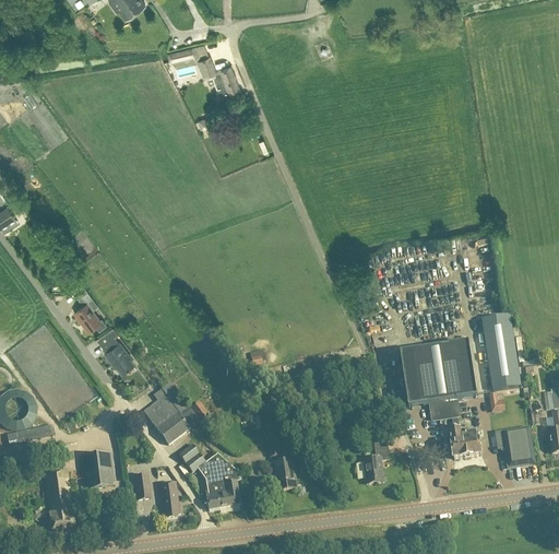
[(110,0),(116,8),(118,6),(125,13),(143,0),(110,0)]
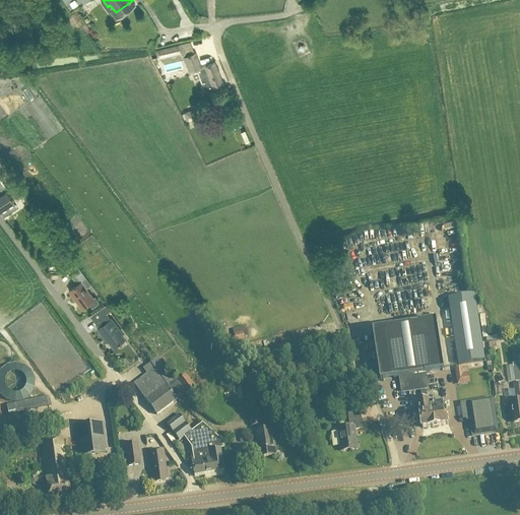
[(177,40),(156,44),(158,51),(179,47),(177,40)]
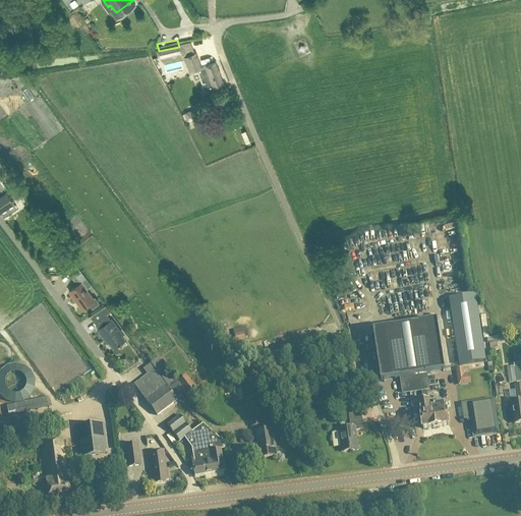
[(200,63),(194,48),(184,52),(189,67),(196,64),(203,78),(205,78),(207,83),(212,81),(222,77),(214,57),(204,61),(200,63)]
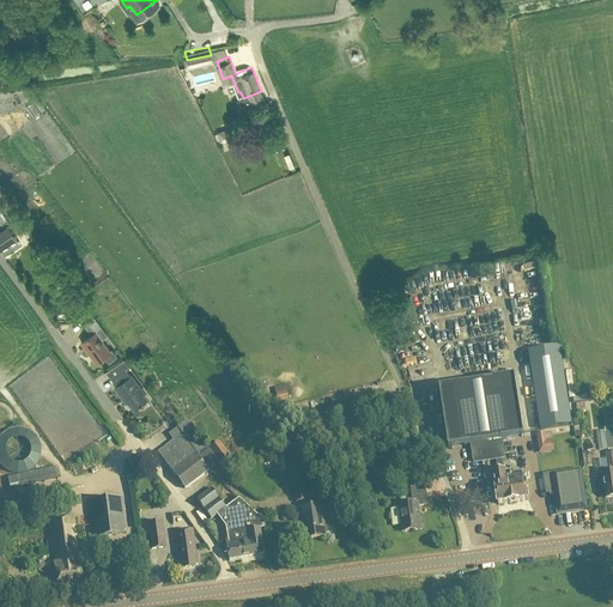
[(0,241),(14,231),(13,230),(10,223),(11,223),(0,205),(2,204),(0,199),(0,241)]
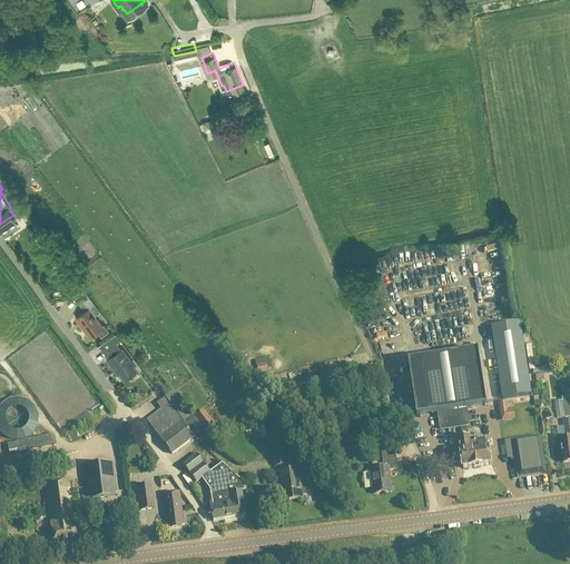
[(17,211),(25,206),(19,197),(17,198),(12,193),(7,196),(17,211)]
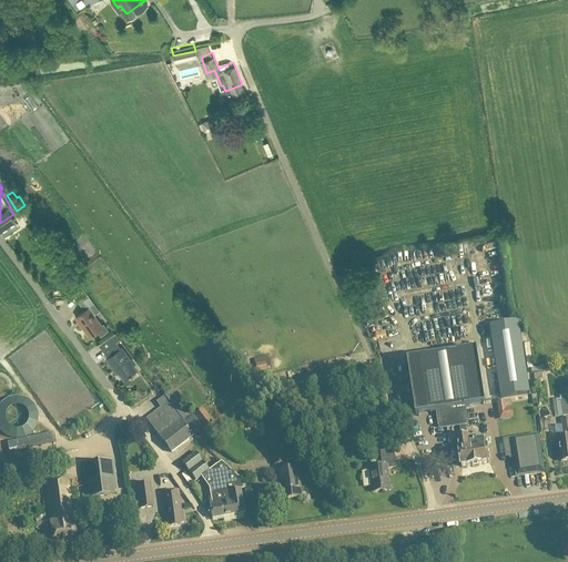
[(97,324),(100,329),(108,324),(103,318),(101,320),(93,309),(99,305),(83,284),(74,290),(84,304),(74,312),(88,329),(97,324)]
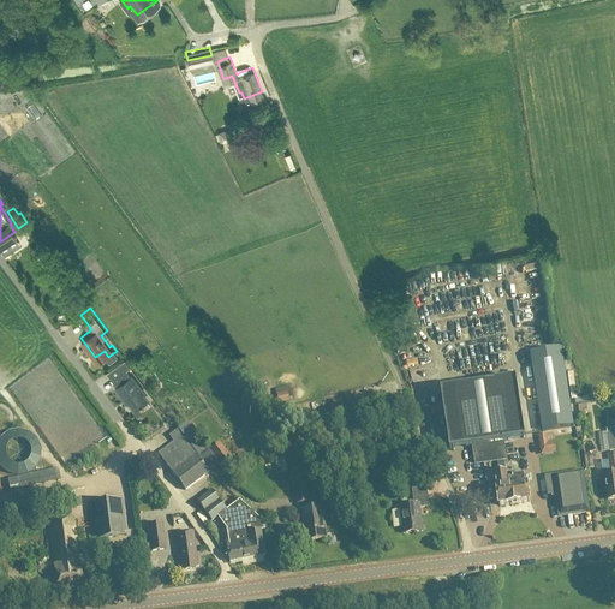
[(495,320),(500,332),(507,328),(501,317),(495,320)]
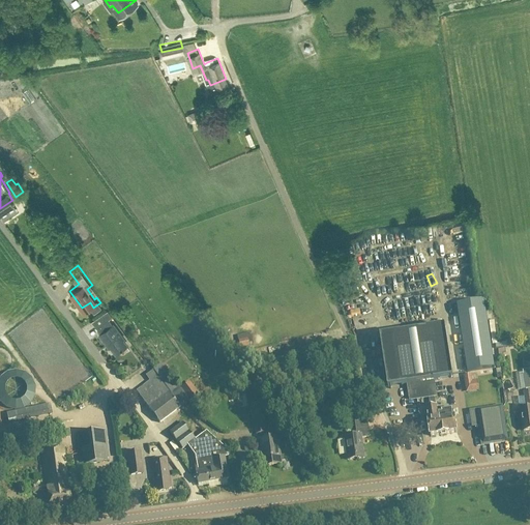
[(482,296),(457,300),(467,368),(493,363),(482,296)]
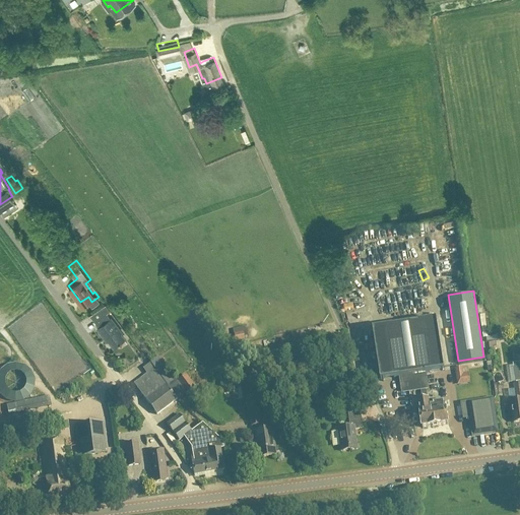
[(91,309),(95,315),(100,321),(96,323),(105,333),(106,332),(113,341),(123,334),(119,328),(121,327),(110,313),(110,314),(106,308),(109,306),(105,300),(91,309)]
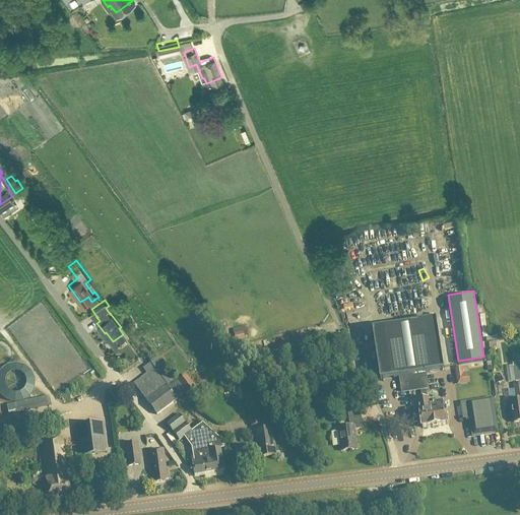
[(218,303),(210,307),(212,312),(220,309),(218,303)]
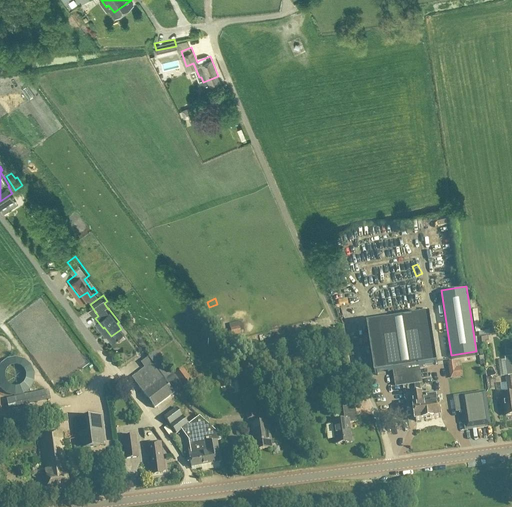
[(437,361),(430,311),(366,320),(374,370),(393,367),(396,382),(420,379),(418,364),(437,361)]
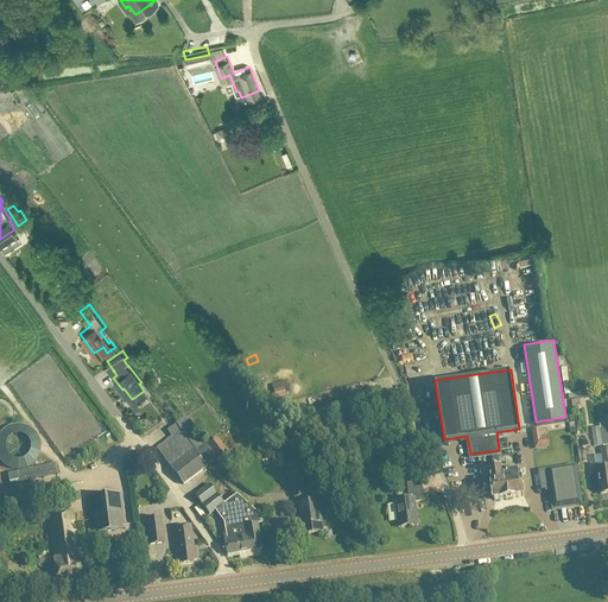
[(169,437),(181,429),(169,413),(157,423),(169,437)]
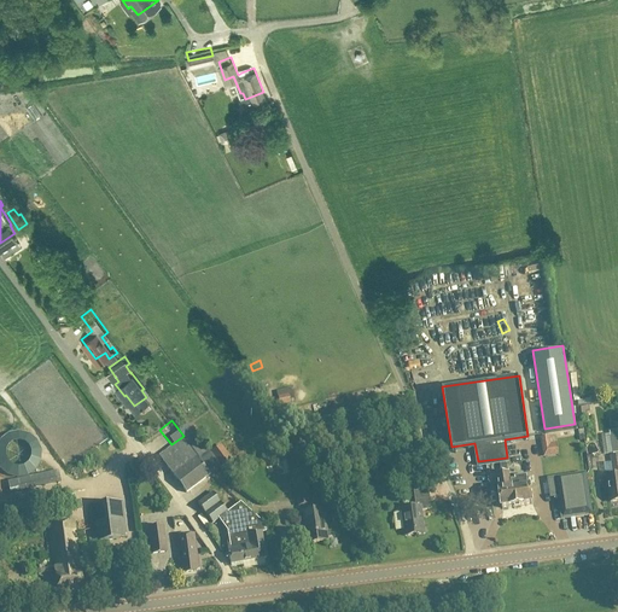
[(541,436),(547,455),(563,450),(558,431),(541,436)]
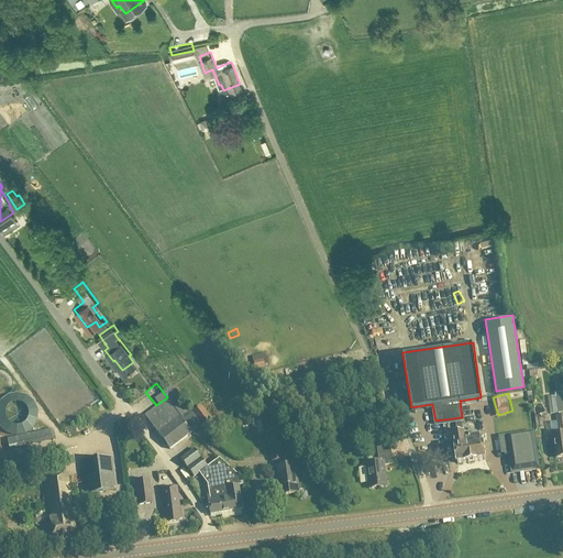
[(190,429),(168,400),(146,415),(169,446),(190,429)]
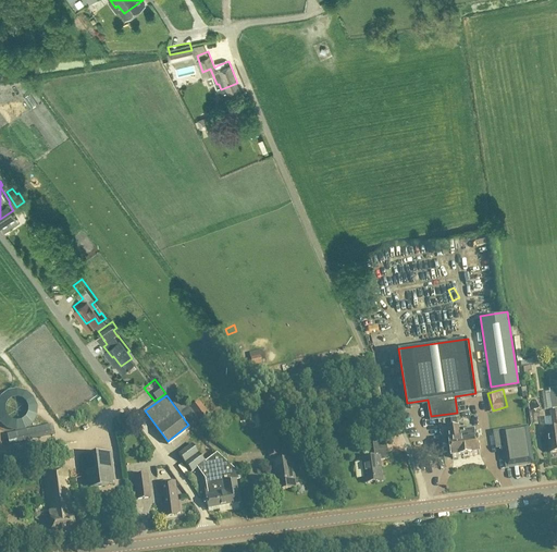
[(208,411),(207,409),(198,397),(189,405),(198,417),(208,411)]
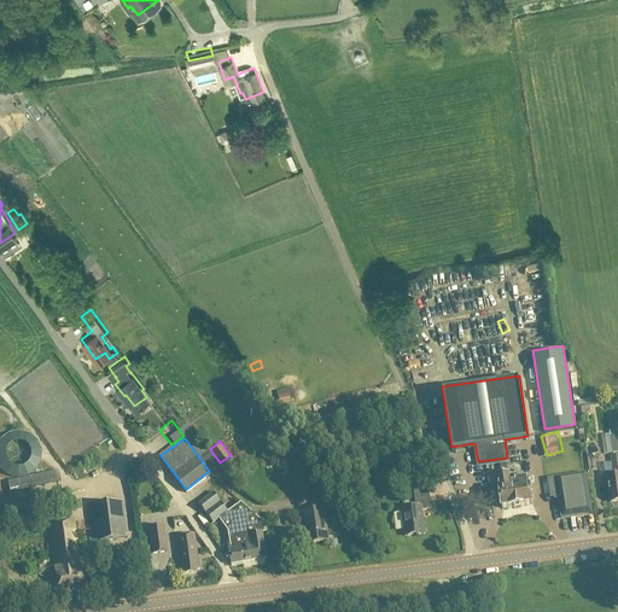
[(617,450),(610,452),(612,471),(606,472),(610,499),(617,496),(617,450)]
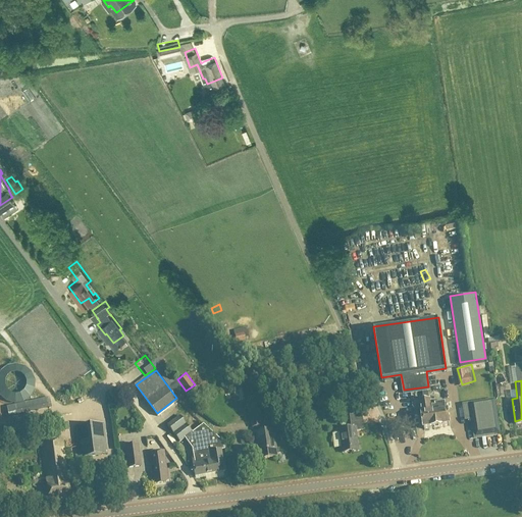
[(114,397),(119,393),(114,385),(109,390),(114,397)]
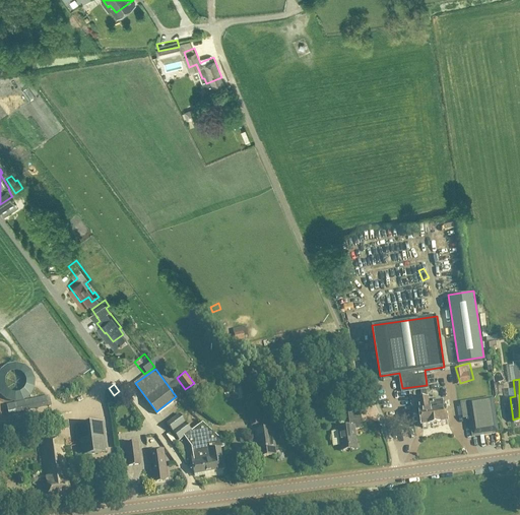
[(428,394),(417,395),(419,409),(421,424),(433,423),(430,404),(429,405),(428,394)]
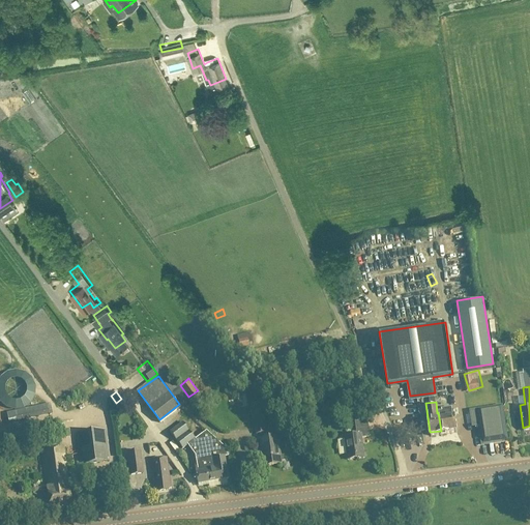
[(502,402),(469,407),(471,421),(479,420),(482,440),(507,437),(502,402)]
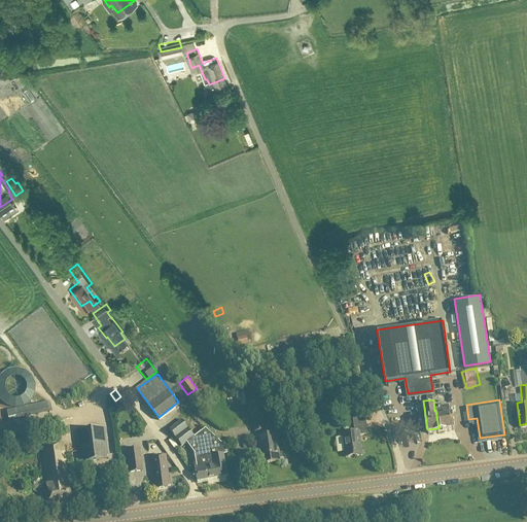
[(435,406),(435,410),(438,428),(454,426),(452,412),(451,412),(451,411),(450,411),(449,402),(437,404),(438,406),(435,406)]
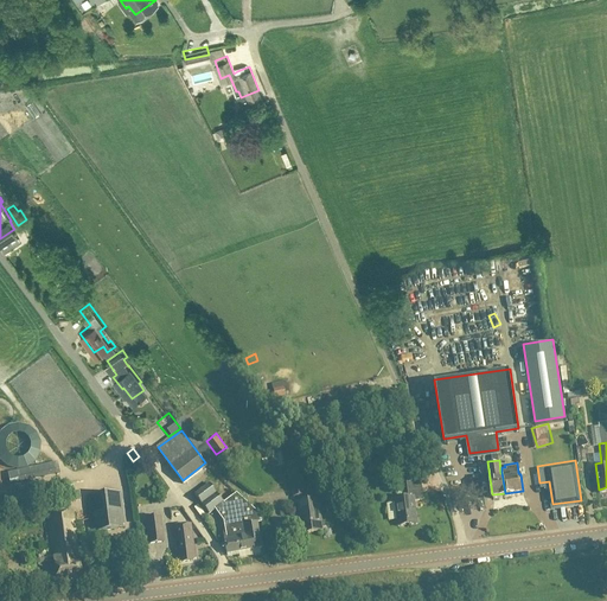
[(321,526),(318,496),(308,497),(306,479),(304,479),(302,472),(291,473),(293,492),(298,492),(299,498),(298,498),(302,530),(321,526)]
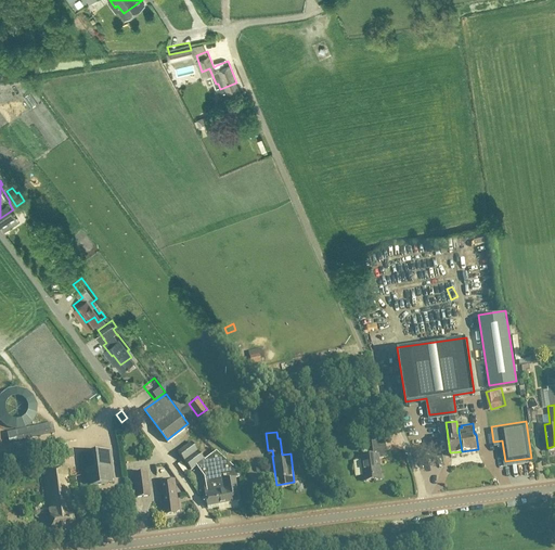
[(387,453),(385,436),(371,438),(373,452),(360,453),(363,478),(382,476),(378,455),(387,453)]
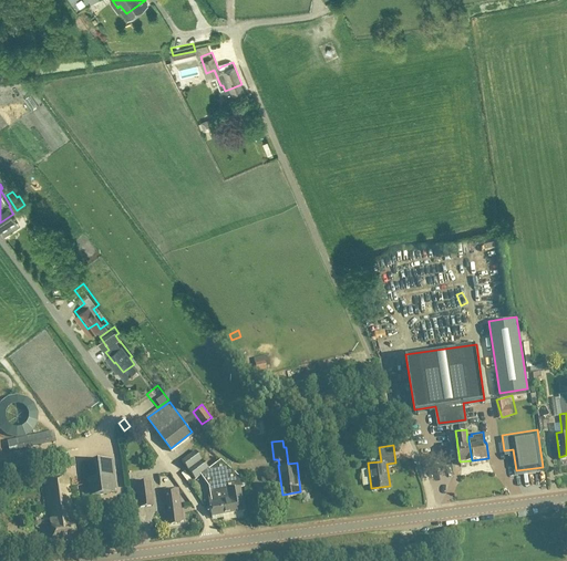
[(219,457),(207,465),(195,447),(181,458),(194,476),(199,473),(208,484),(209,491),(207,492),(210,513),(244,508),(239,485),(243,484),(241,477),(219,457)]
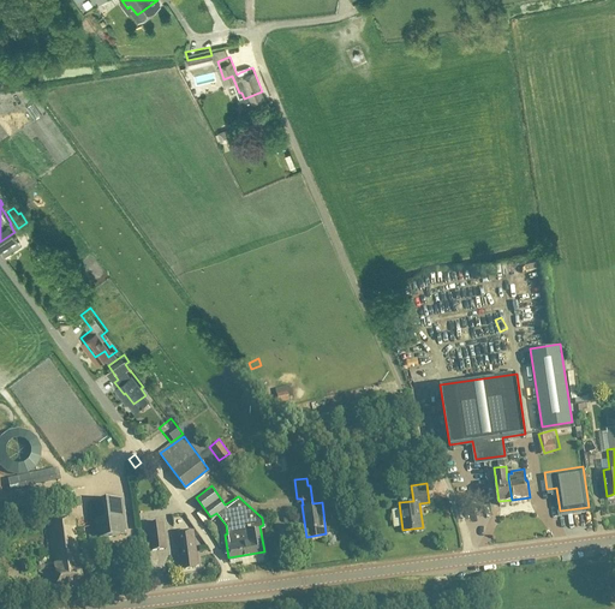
[(53,488),(0,499),(0,500),(3,511),(55,500),(53,488)]
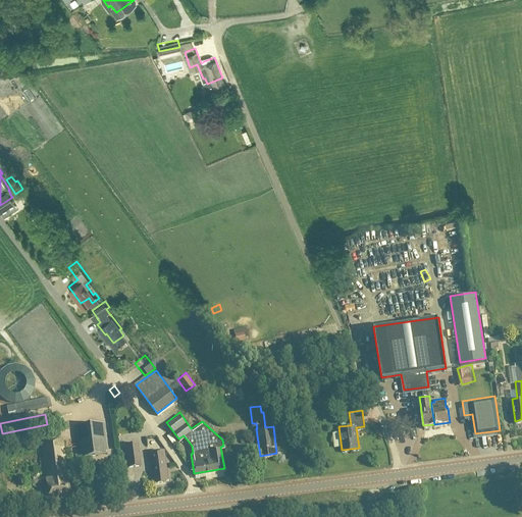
[(103,420),(74,423),(79,455),(101,452),(98,431),(104,430),(103,420)]
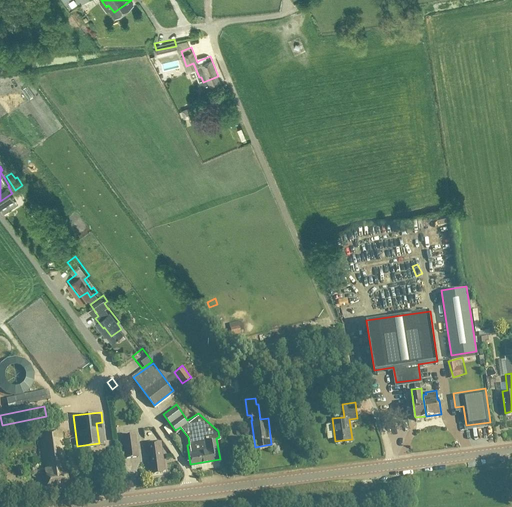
[(60,428),(40,431),(47,485),(68,482),(60,428)]
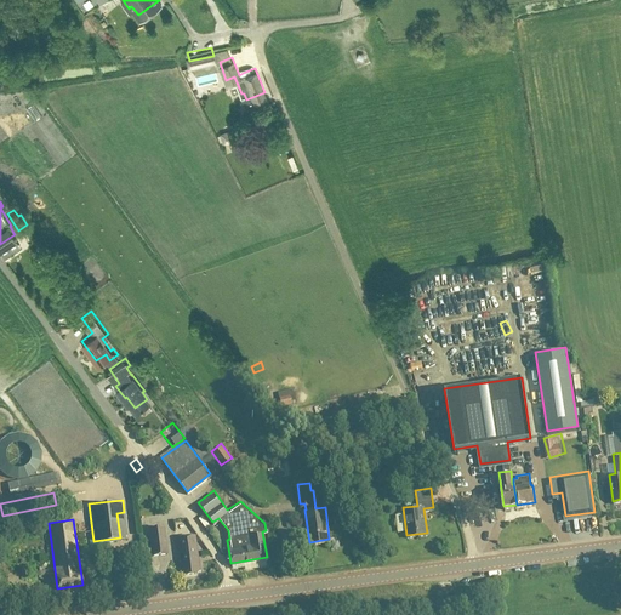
[(147,525),(152,552),(167,551),(164,524),(147,525)]
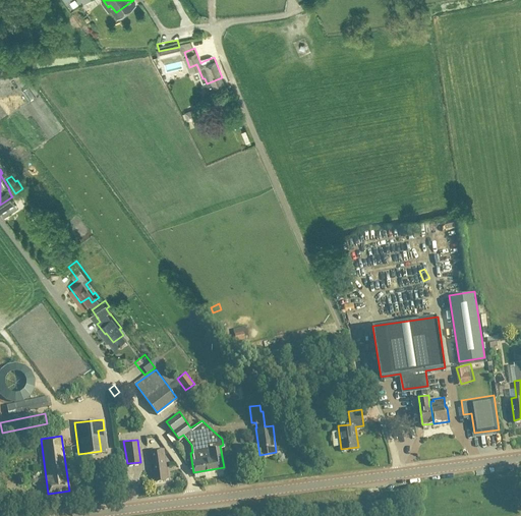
[(155,475),(155,479),(164,478),(164,475),(167,475),(163,446),(147,448),(149,461),(150,460),(152,475),(155,475)]
